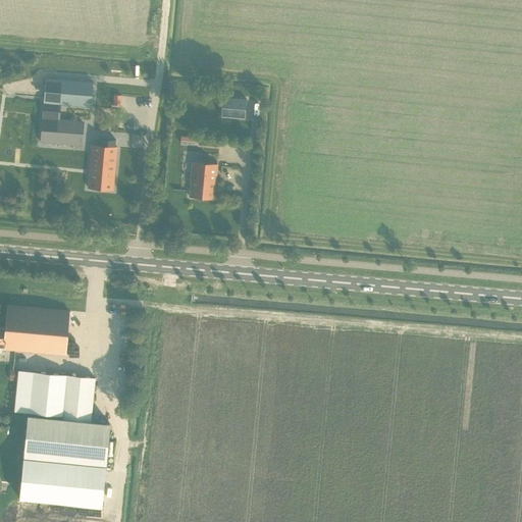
[(46,79),(41,142),(83,146),(85,123),(59,121),(60,104),(91,107),(93,82),(46,79)]
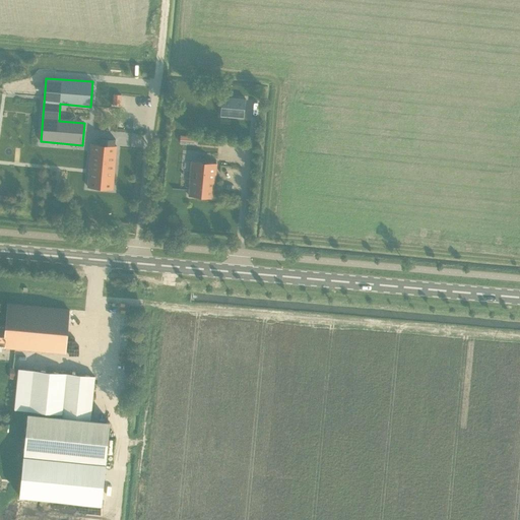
[(222,96),(220,117),(244,118),(244,117),(260,118),(261,100),(246,99),(222,96)]
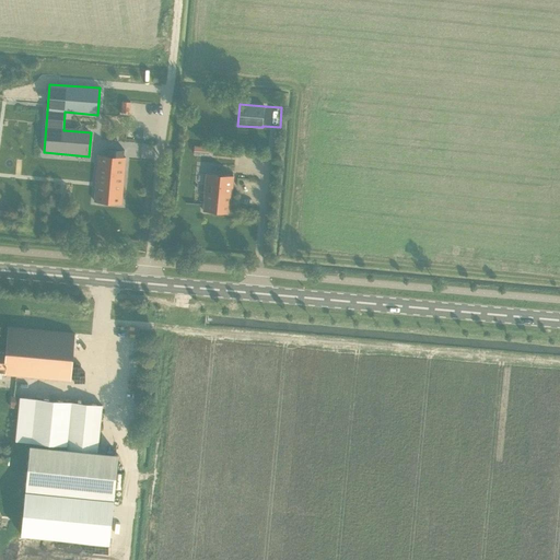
[(146,146),(146,127),(112,126),(112,144),(146,146)]
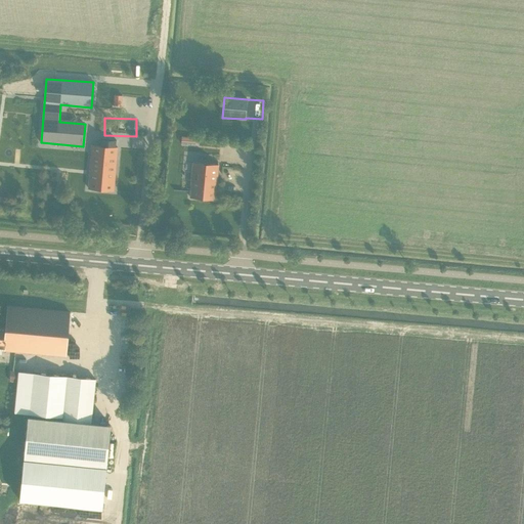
[(92,144),(88,188),(113,190),(117,146),(116,146),(116,139),(100,138),(99,145),(92,144)]
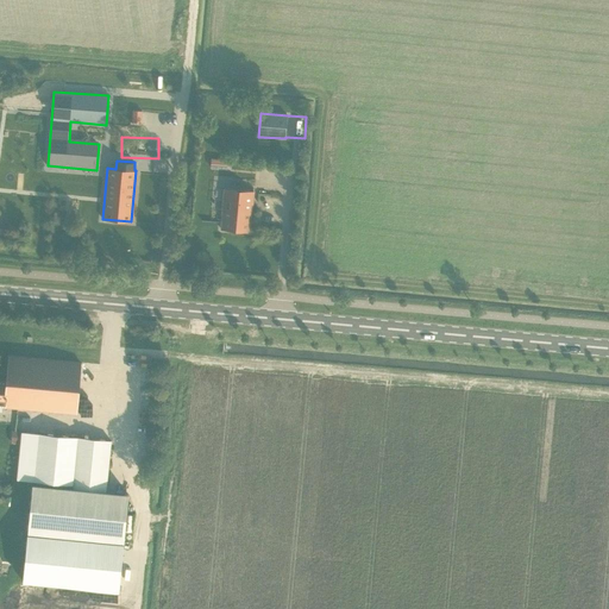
[(253,192),(225,189),(221,230),(250,232),(253,192)]
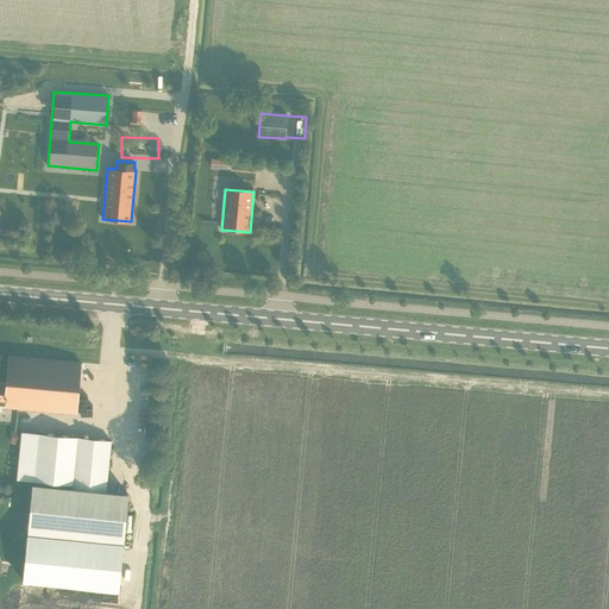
[(0,381),(0,403),(4,405),(4,408),(76,414),(76,413),(81,363),(8,356),(6,382),(0,381)]
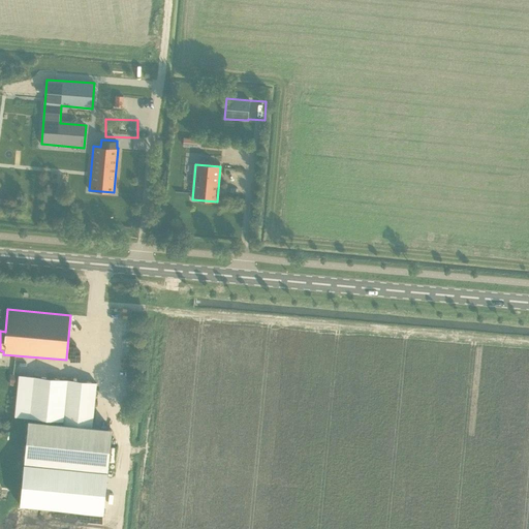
[(96,383),(19,375),(18,385),(14,417),(64,423),(64,425),(28,422),(20,505),(103,514),(112,430),(92,428),(96,383)]
